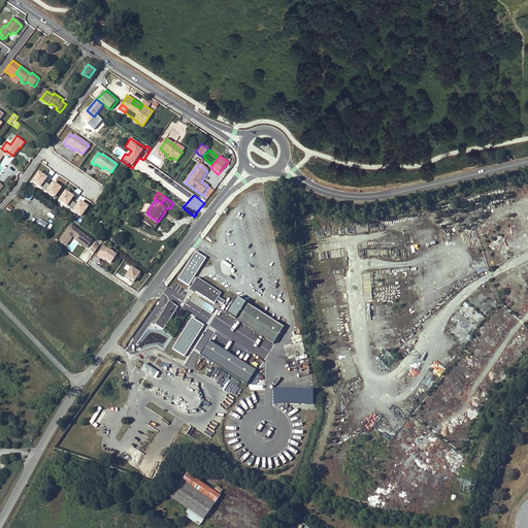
[(38,203),(34,209),(41,213),(45,207),(38,203)]
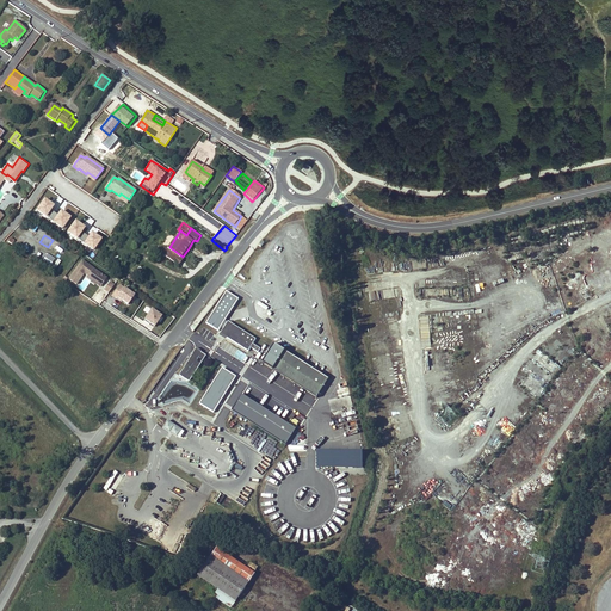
[(170,247),(167,246),(162,253),(181,265),(186,258),(183,257),(170,247)]
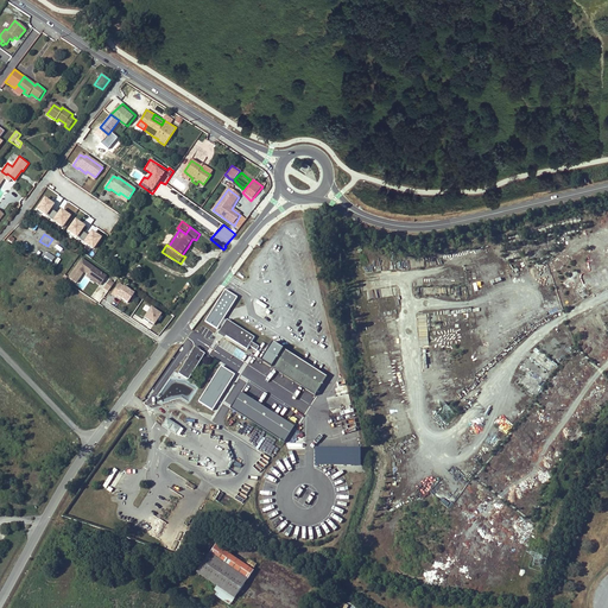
[(49,264),(54,257),(45,252),(40,259),(49,264)]
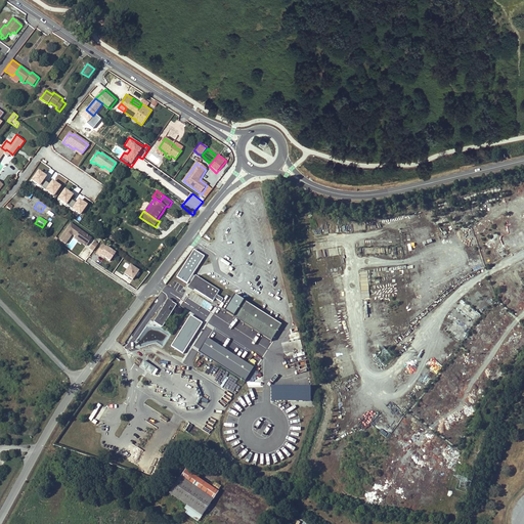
[(58,238),(66,243),(72,233),(87,243),(91,236),(70,222),(58,238)]
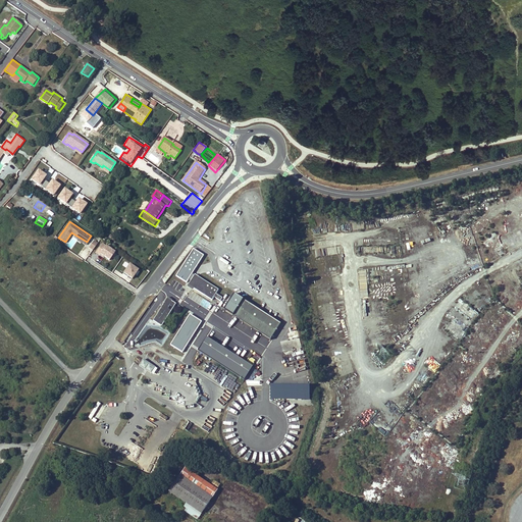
[(94,242),(89,249),(93,252),(98,244),(94,242)]
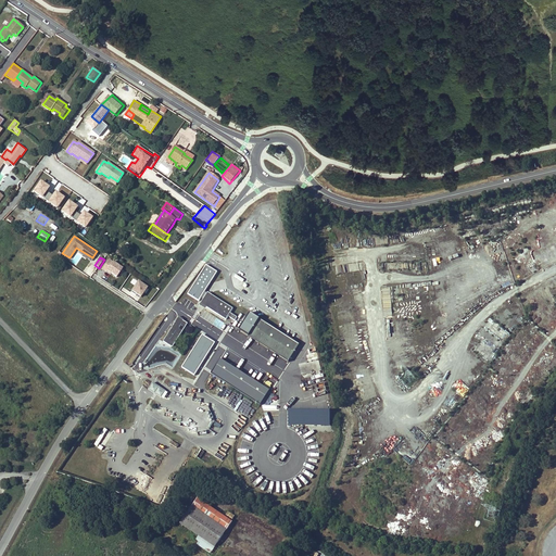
[(109,260),(101,269),(116,280),(123,270),(109,260)]
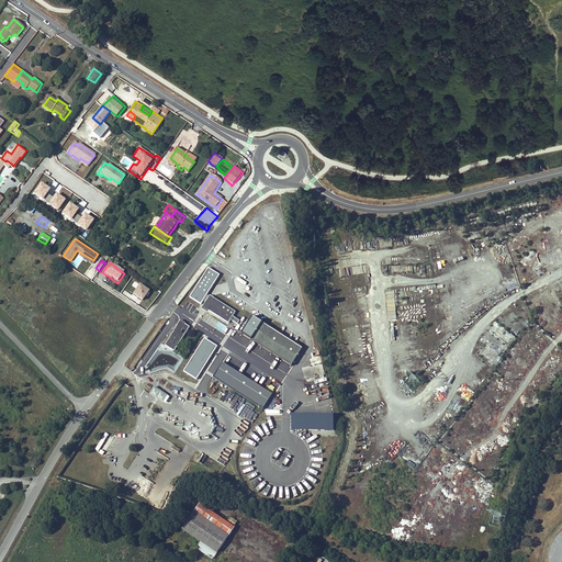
[(339,270),(340,278),(364,274),(362,266),(339,270)]
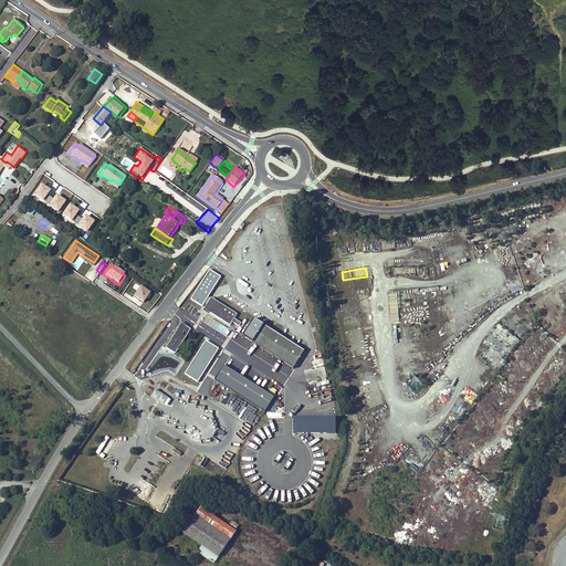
[(210,270),(190,299),(202,306),(205,303),(208,305),(212,300),(209,297),(221,276),(210,270)]
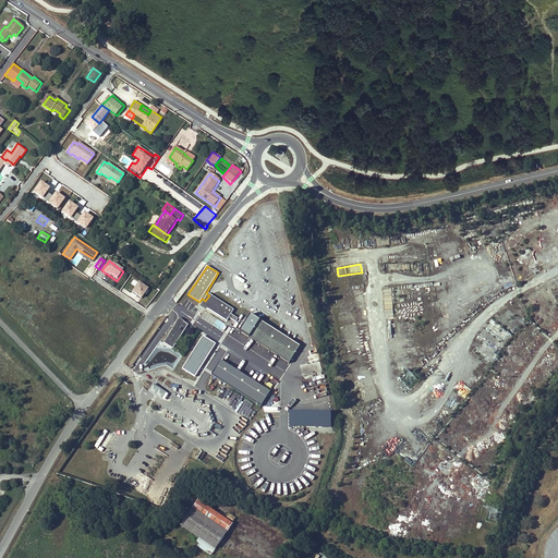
[(141,301),(148,290),(138,283),(131,293),(141,301)]
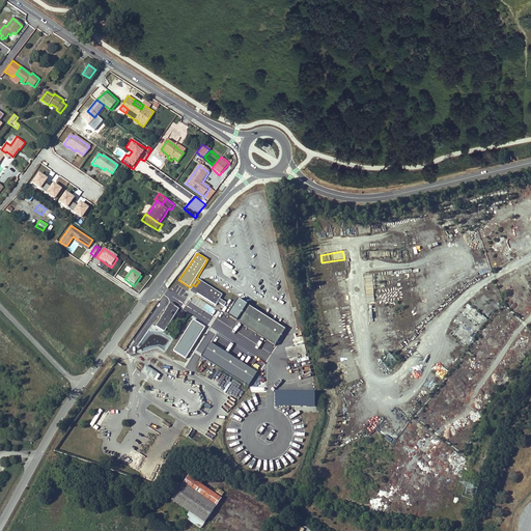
[(319,291),(336,290),(335,277),(318,278),(319,291)]
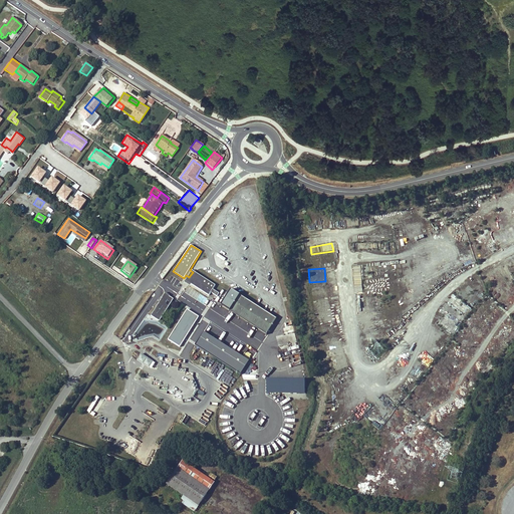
[(189,277),(188,280),(211,294),(213,291),(219,295),(221,292),(214,288),(217,284),(194,269),(193,272),(189,277)]
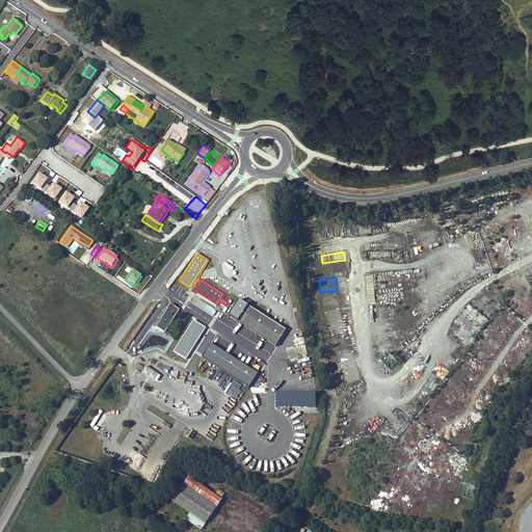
[(484,295),(482,299),(487,304),(490,301),(484,295)]
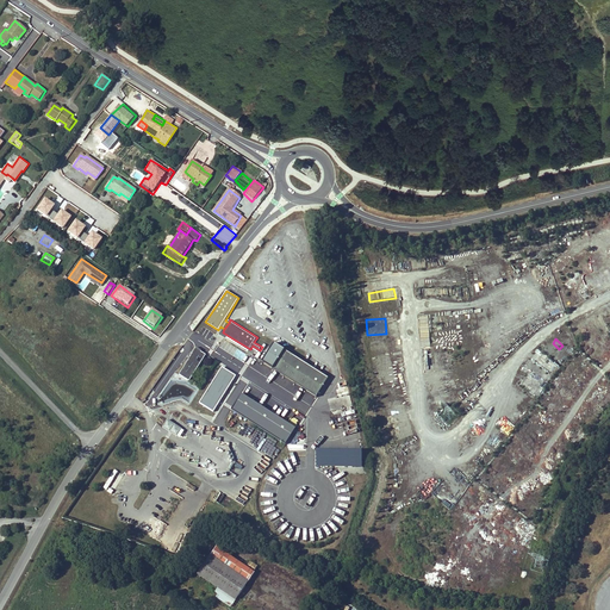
[(277,342),(265,360),(318,394),(331,377),(277,342)]
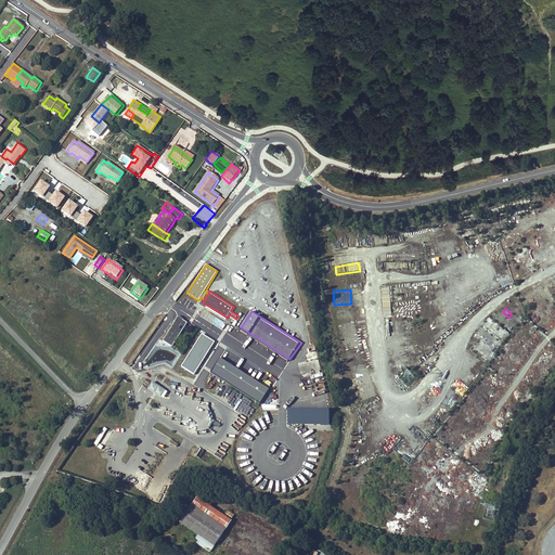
[(181,315),(165,339),(175,346),(190,322),(181,315)]
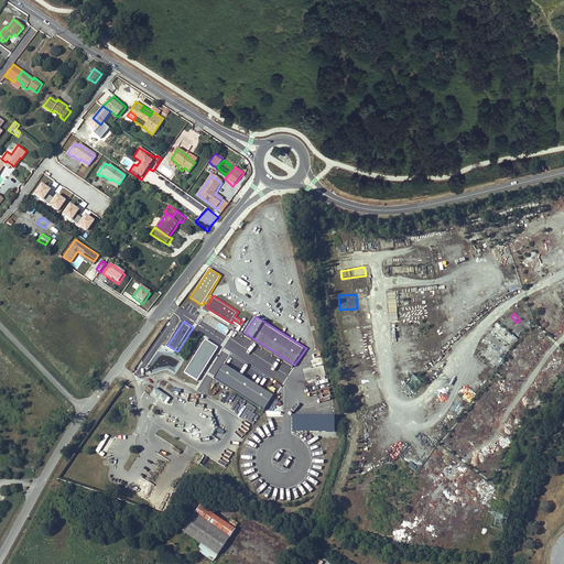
[(206,340),(185,372),(197,381),(218,348),(206,340)]
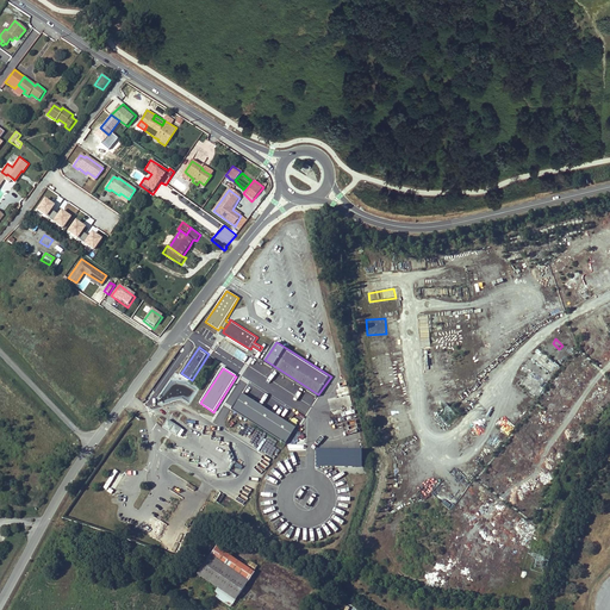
[(444,377),(427,380),(429,396),(447,393),(444,377)]
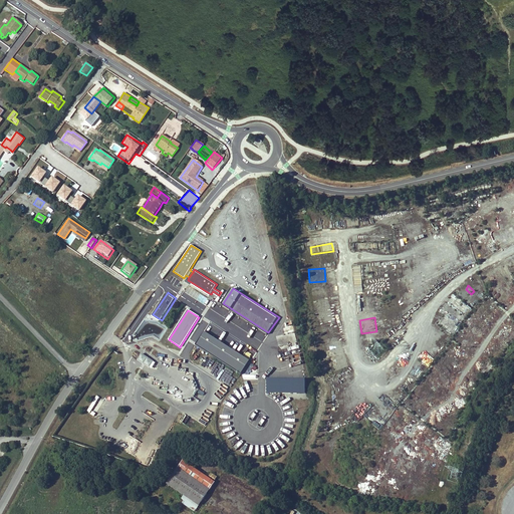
[(206,329),(198,344),(243,371),(251,359),(206,329)]
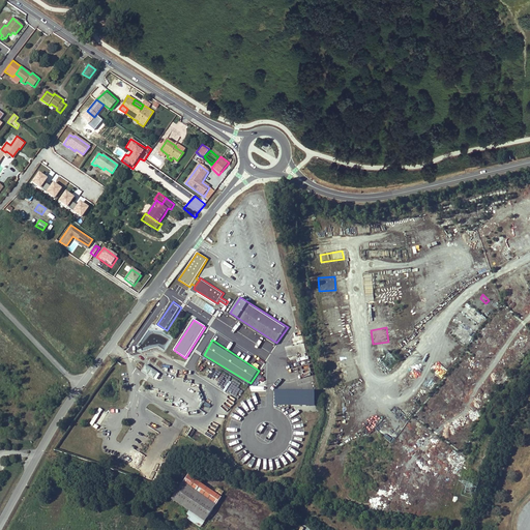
[(355,365),(341,371),(344,381),(359,377),(355,365)]
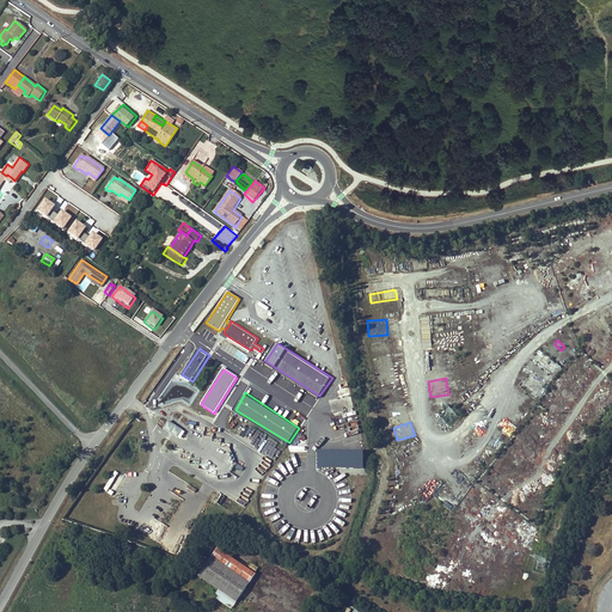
[(169,423),(164,432),(178,440),(183,433),(169,423)]
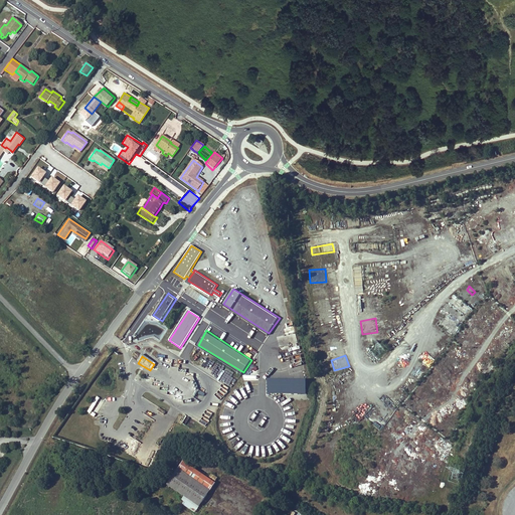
[(307,396),(307,383),(268,383),(268,396),(307,396)]
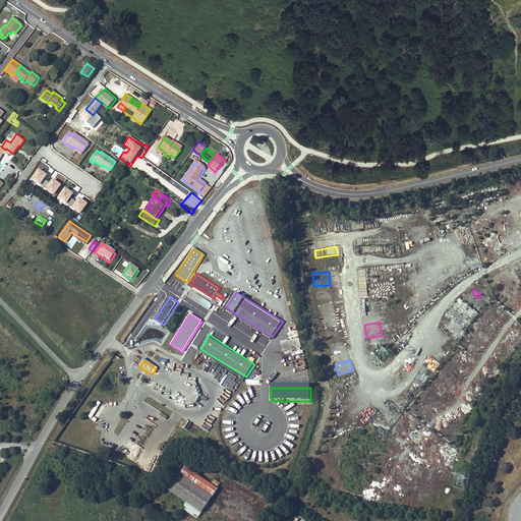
[(89,418),(96,422),(98,418),(105,406),(97,402),(89,418)]
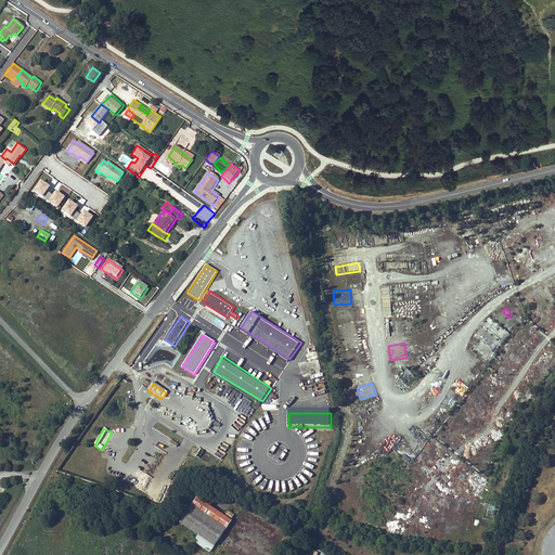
[(395,446),(392,449),(410,465),(416,457),(409,451),(407,453),(403,450),(401,452),(395,446)]
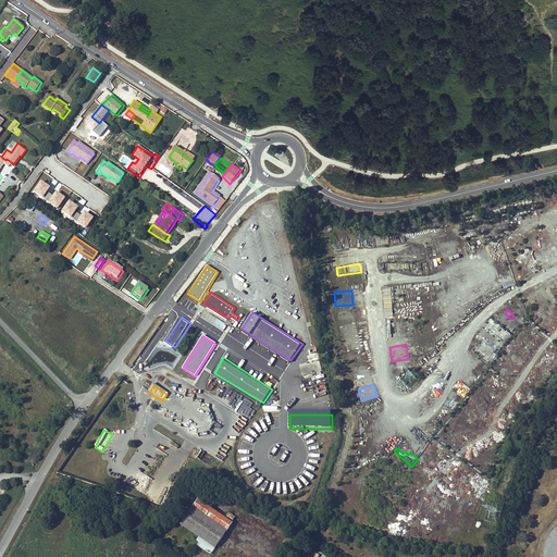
[(227,531),(233,522),(198,499),(193,508),(182,524),(186,528),(190,531),(199,537),(197,542),(200,544),(199,546),(211,554),(215,548),(227,531)]
